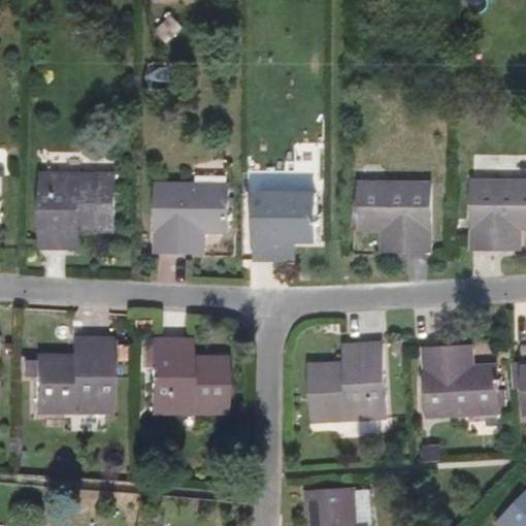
[(174,83),(173,65),(154,64),(153,83),(174,83)]
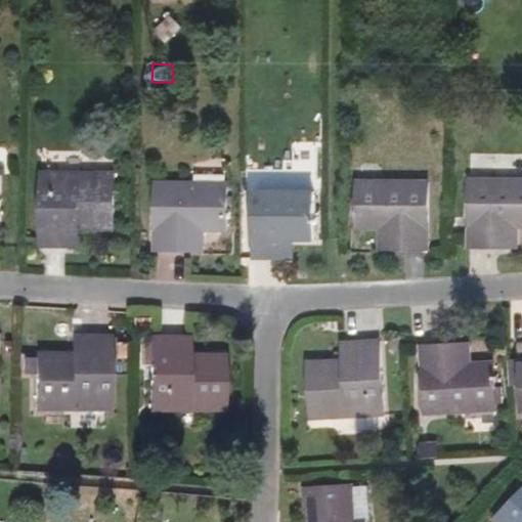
[(110,229),(111,172),(38,171),(37,246),(64,246),(64,228),(76,229),(110,229)]
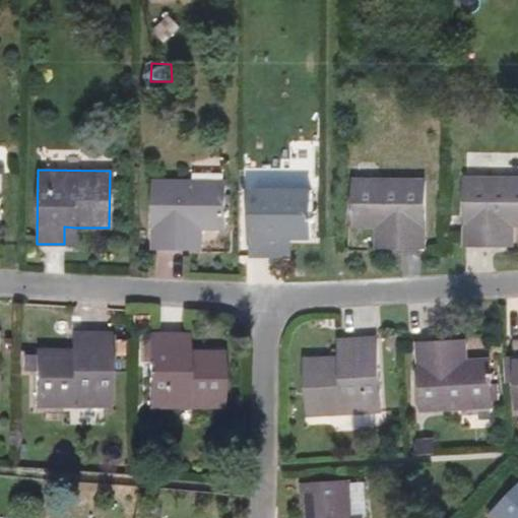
[(422,244),(423,177),(350,176),(350,224),(373,224),(384,224),(384,244),(422,244)]
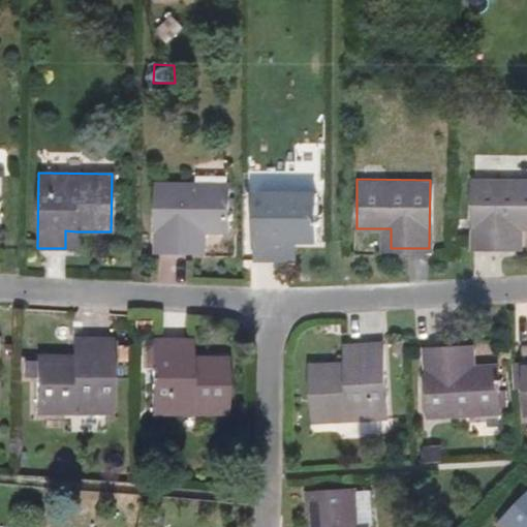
[(526,228),(526,182),(472,181),(470,251),(509,251),(510,228),(522,229),(526,228)]
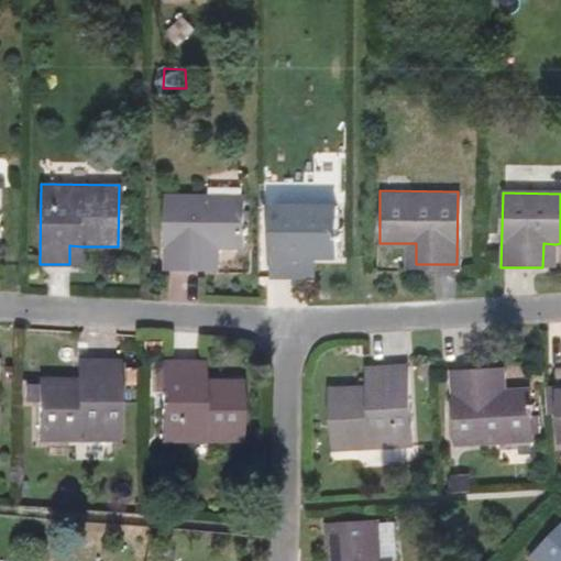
[(241,250),(242,199),(163,198),(162,271),(202,272),(204,249),(215,250),(241,250)]
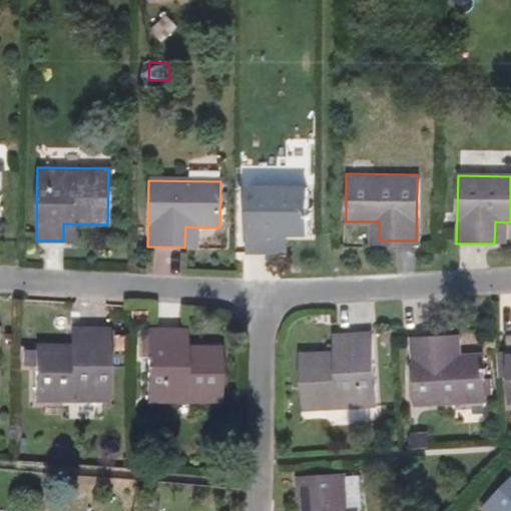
[(308,234),(308,188),(247,188),(246,253),(274,253),(274,233),(285,234),(308,234)]
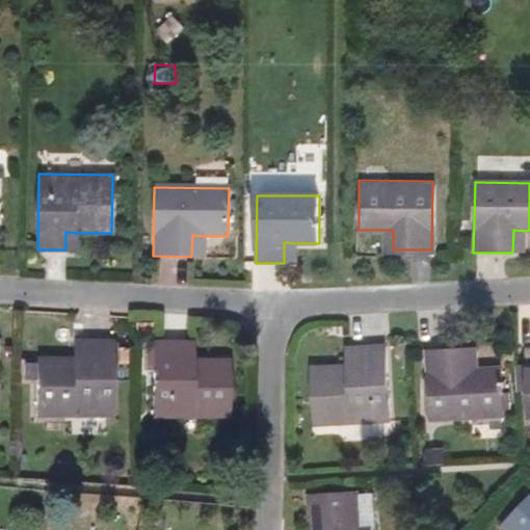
[(393,249),(393,230),(381,230),(381,249),(393,249)]
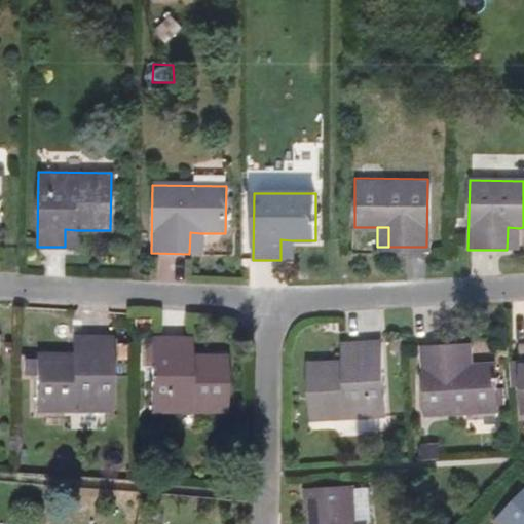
[(518,250),(519,228),(508,227),(507,250),(518,250)]
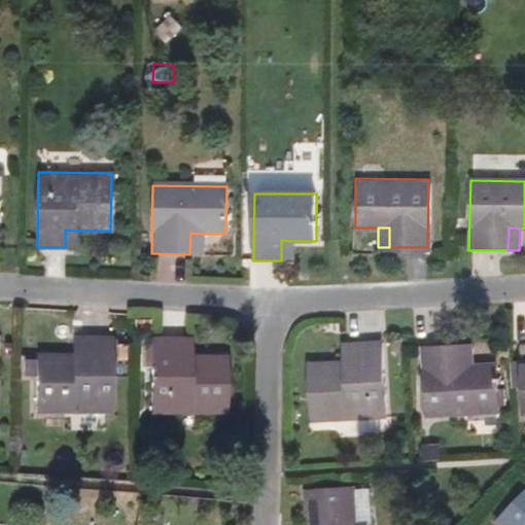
[(76,247),(76,231),(65,230),(65,247),(76,247)]
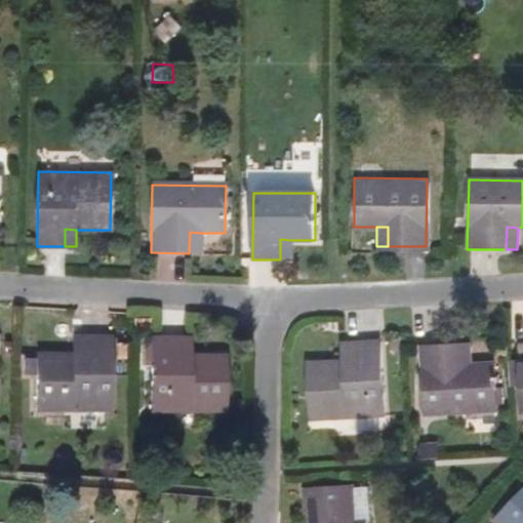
[(199,253),(200,233),(190,232),(189,253),(199,253)]
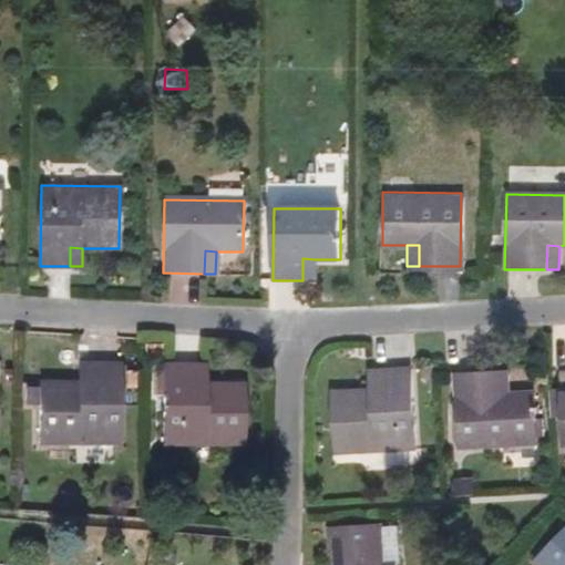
[(314,280),(315,259),(302,258),(302,280),(314,280)]
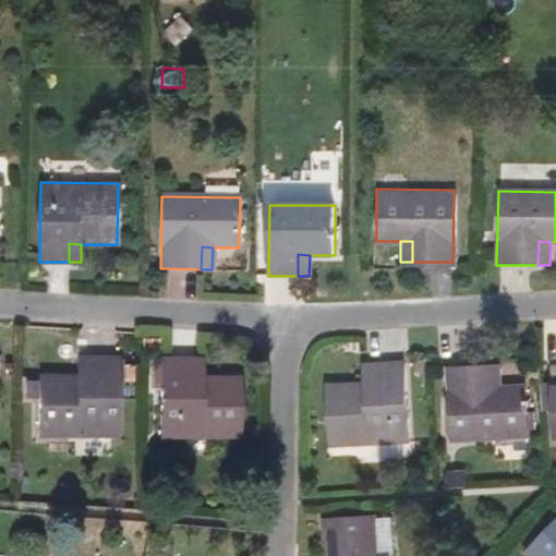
[(113,437),(115,359),(86,359),(86,376),(74,376),(36,376),(35,436),(113,437)]
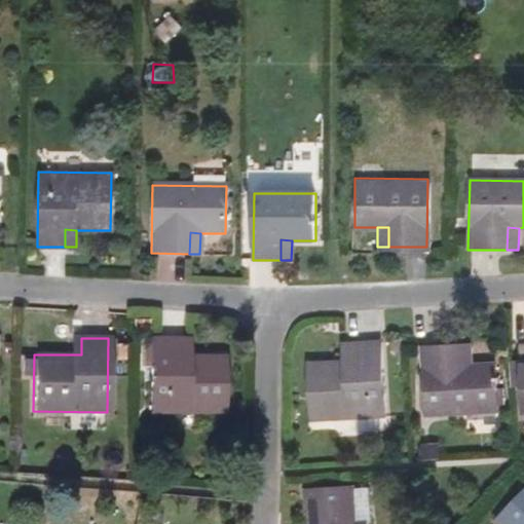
[(81,354),(81,338),(71,338),(70,354),(81,354)]
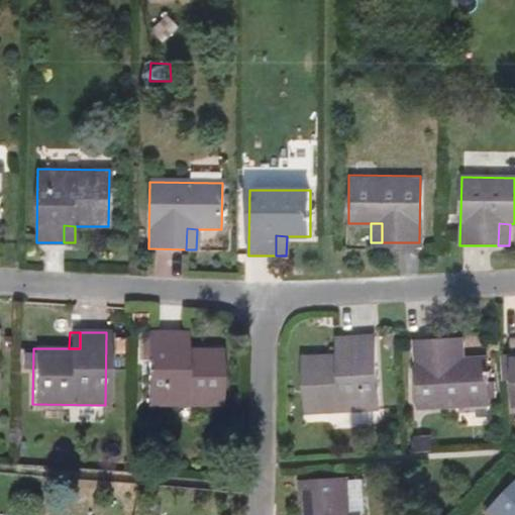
[(220,406),(220,349),(186,349),(175,349),(175,332),(146,333),(146,406),(220,406)]
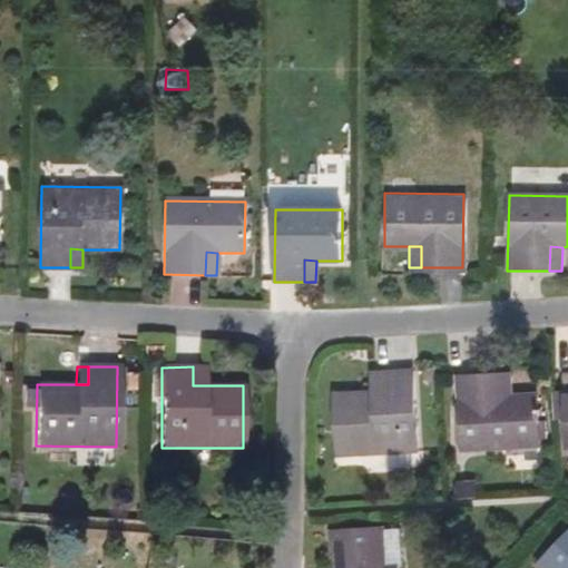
[(205,385),(206,368),(193,366),(193,385),(205,385)]
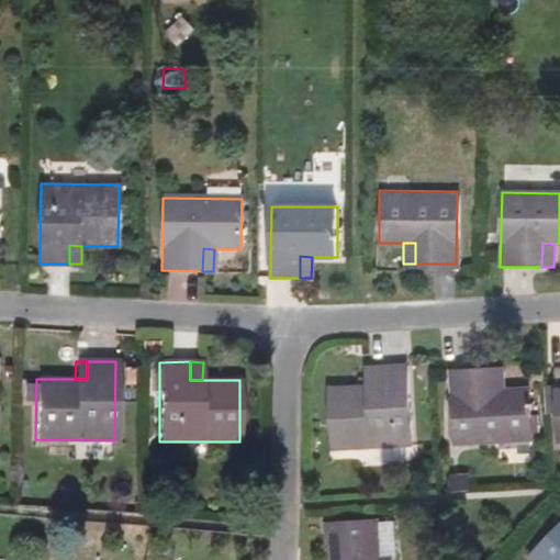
[(410,448),(405,367),(376,369),(377,387),(366,387),(327,389),(331,452),(410,448)]
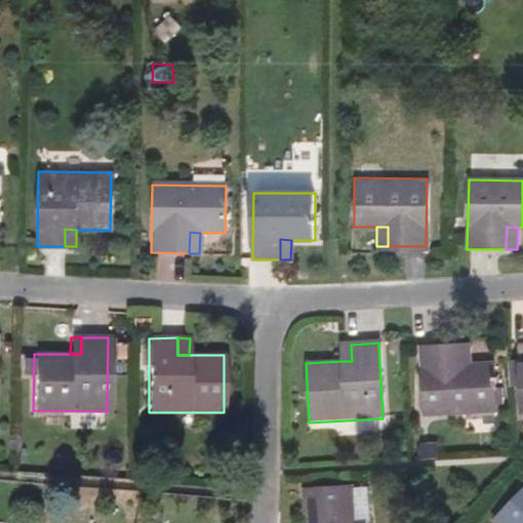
[(352,361),(351,345),(340,345),(342,361),(352,361)]
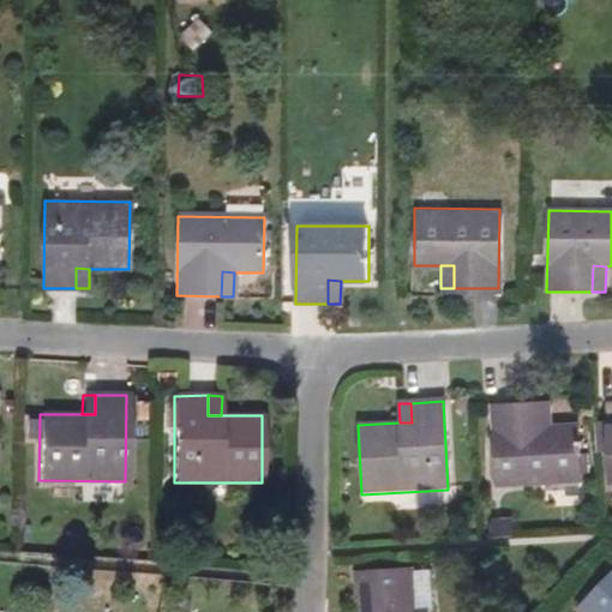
[(579,483),(576,425),(550,426),(538,427),(537,403),(492,406),(496,486),(579,483)]
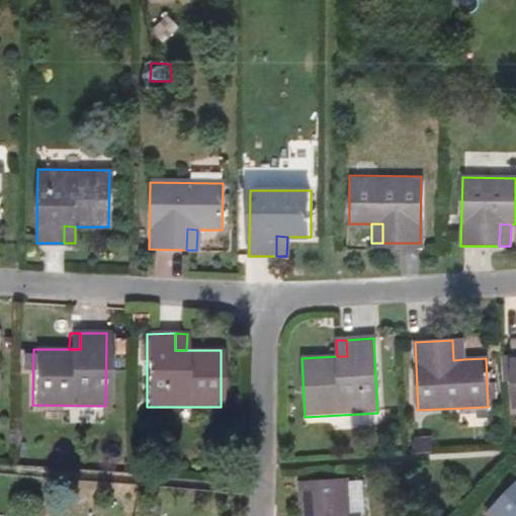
[(463,359),(462,340),(452,340),(453,360),(463,359)]
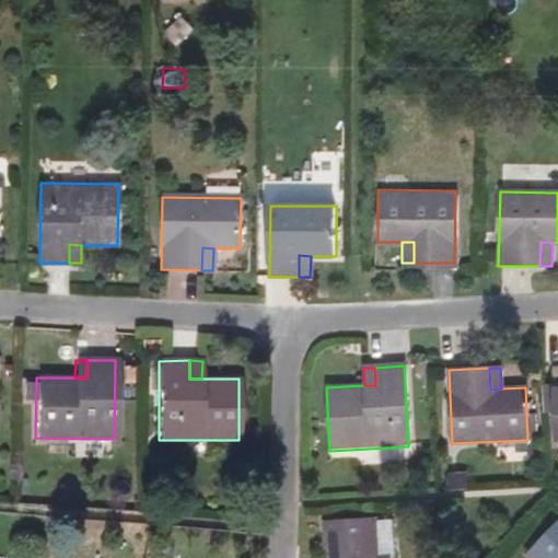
[(372,515),(322,519),(324,557),(386,557),(387,555),(391,555),(388,516),(372,518),(372,515)]
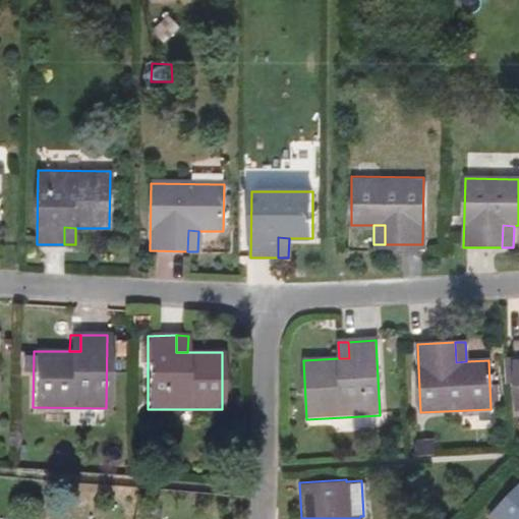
[(488,518),(518,518),(518,480),(485,516),(488,518)]
